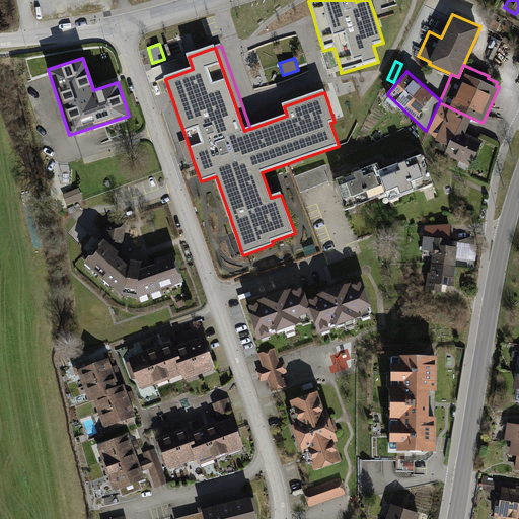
[(471,118),(439,102),(426,131),(434,140),(448,146),(444,155),(470,167),(483,140),(465,132),(471,118)]
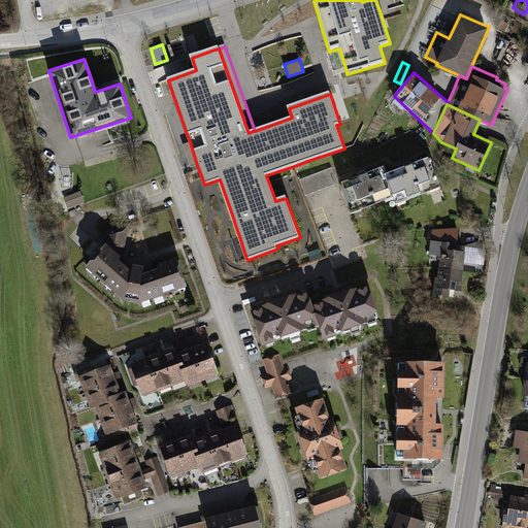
[(197,165),(190,142),(183,144),(191,167),(197,165)]
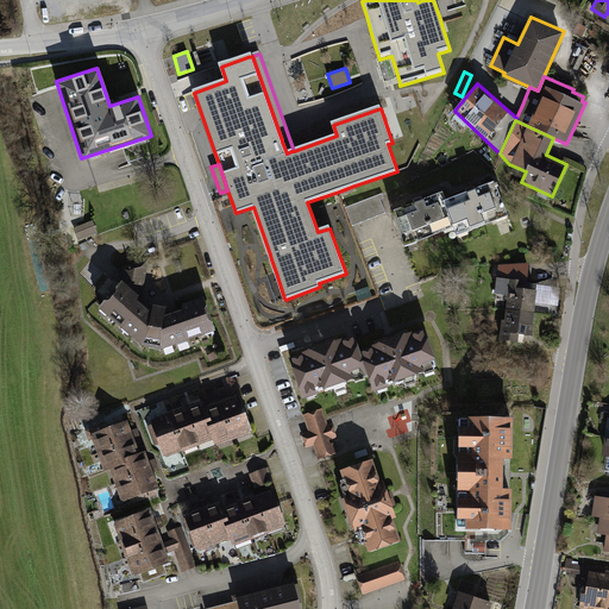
[(470,189),(445,199),(454,226),(457,234),(508,215),(495,181),(470,189)]
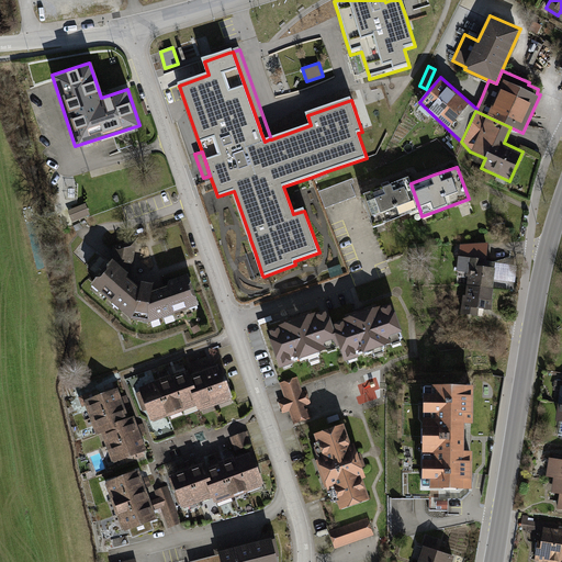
[(386,184),(361,193),(373,226),(419,209),(411,183),(408,177),(386,184)]
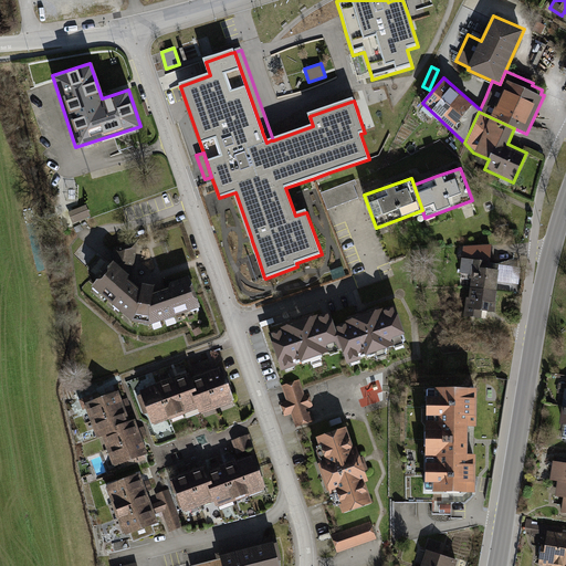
[(358,198),(352,181),(336,187),(321,194),(327,210),(358,198)]
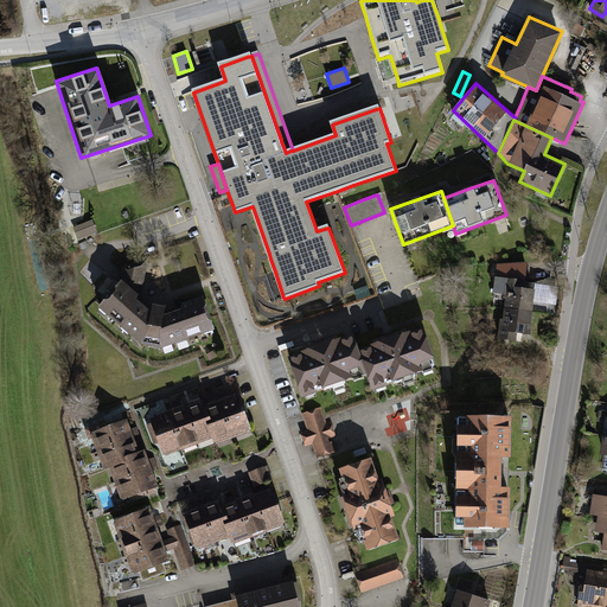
[(98,230),(93,218),(71,228),(77,240),(98,230)]
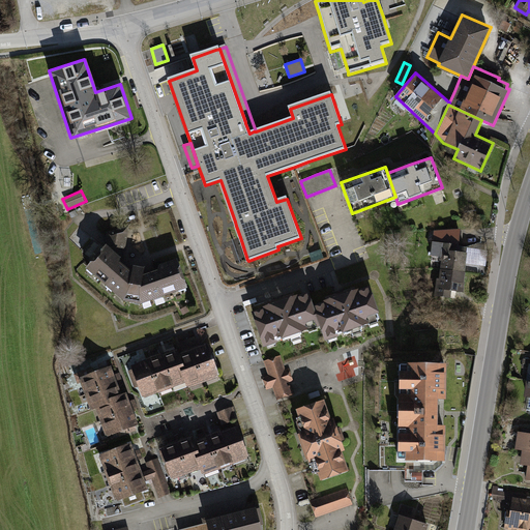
[(89,260),(85,267),(125,302),(138,304),(187,287),(177,258),(158,263),(157,268),(143,273),(144,266),(133,264),(130,271),(127,267),(121,262),(128,226),(107,232),(105,243),(100,247),(100,252),(93,259),(89,260)]
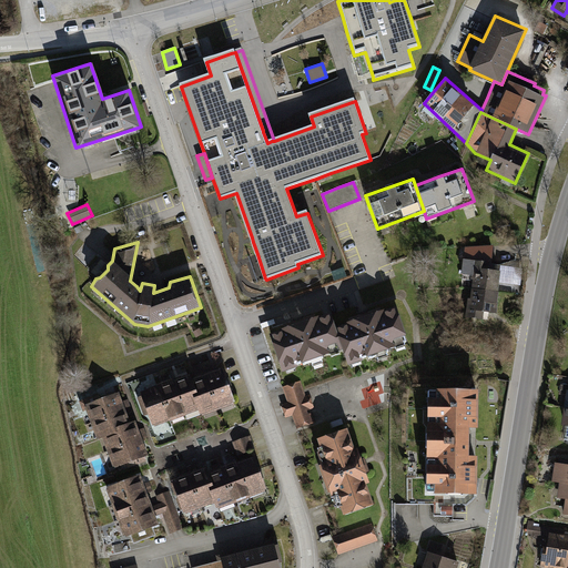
[(492,255),(469,253),(466,277),(477,279),(476,292),(504,294),(506,275),(499,274),(499,267),(490,266),(492,255)]
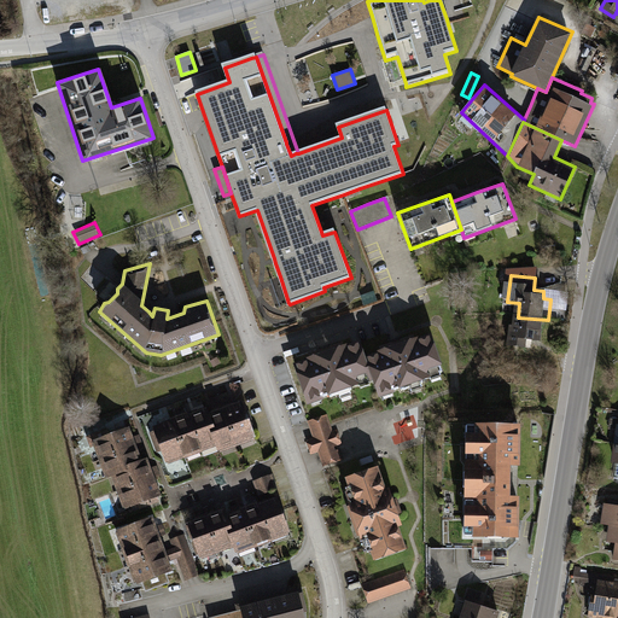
[(377,301),(373,292),(361,296),(365,305),(377,301)]
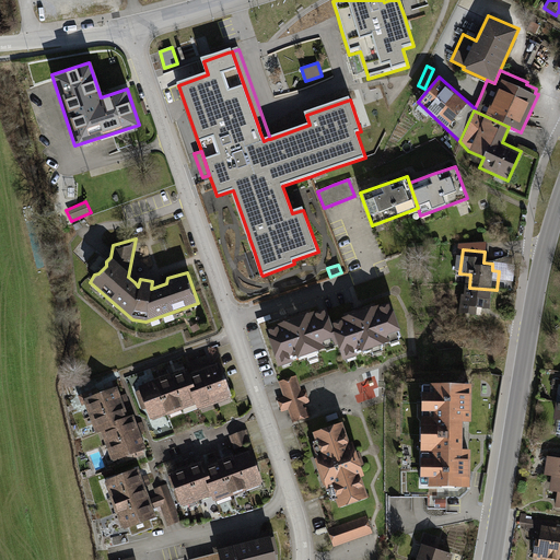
[(497,290),(469,288),(466,317),(485,319),(486,311),(494,312),(497,290)]
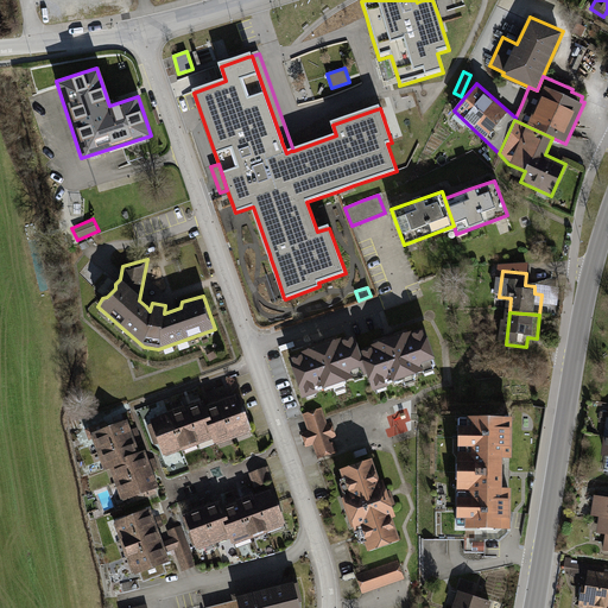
[(391,340),(359,350),(368,375),(373,390),(438,368),(424,328),(391,340)]
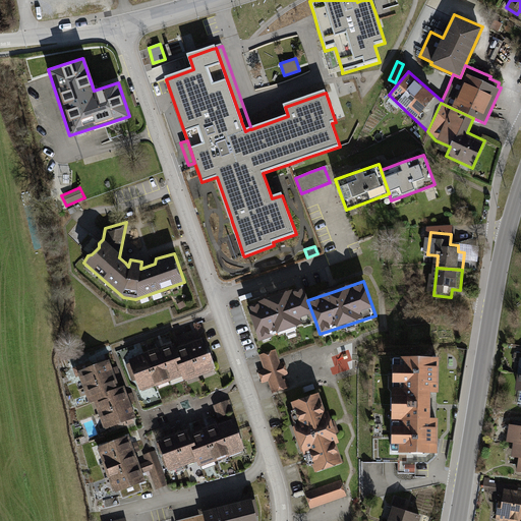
[(275,297),(249,305),(261,340),(315,322),(307,300),(303,287),(275,297)]
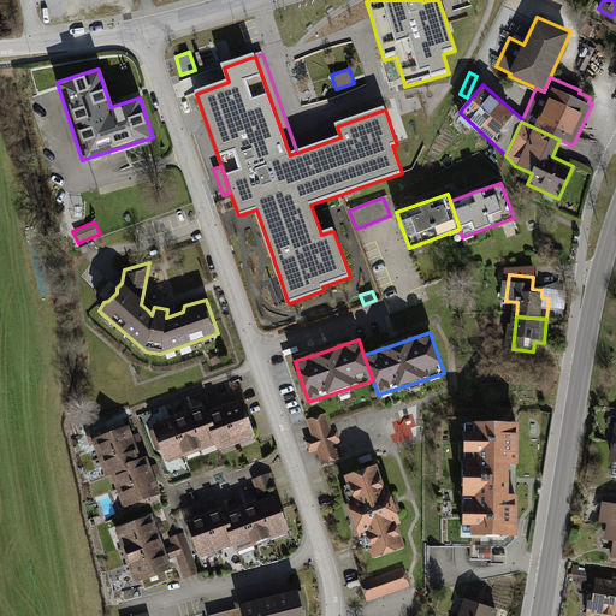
[(261,439),(247,401),(230,407),(244,445),(261,439)]
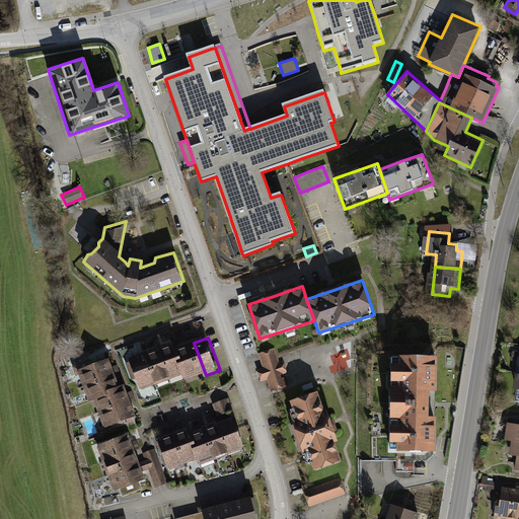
[(206,375),(194,343),(178,349),(189,376),(191,381),(206,375)]
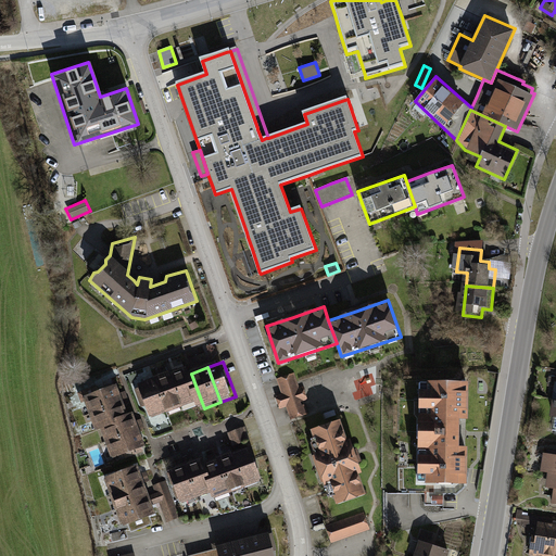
[(202,403),(191,374),(189,368),(174,374),(187,408),(202,403)]
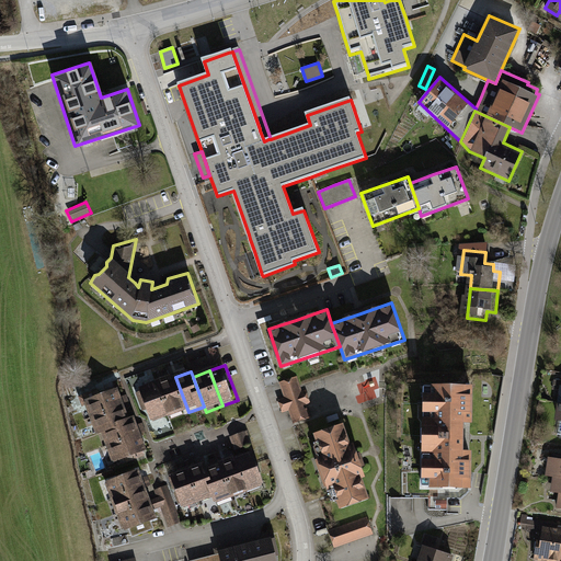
[(189,412),(175,377),(159,382),(173,419),(189,412)]
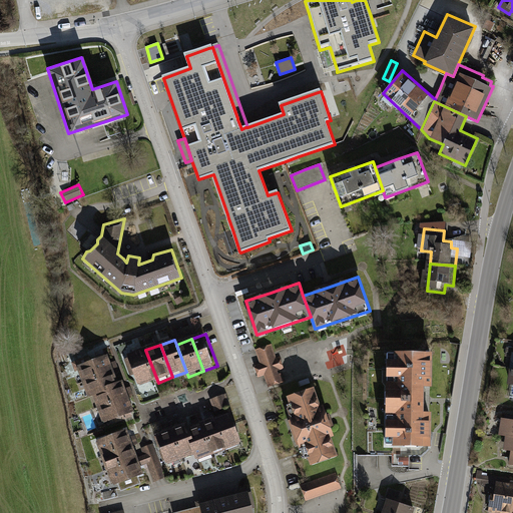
[(274,347),(257,352),(262,366),(255,368),(260,380),(266,378),(268,384),(270,391),(287,386),(285,379),(283,373),(287,372),(283,360),(279,361),(274,347)]
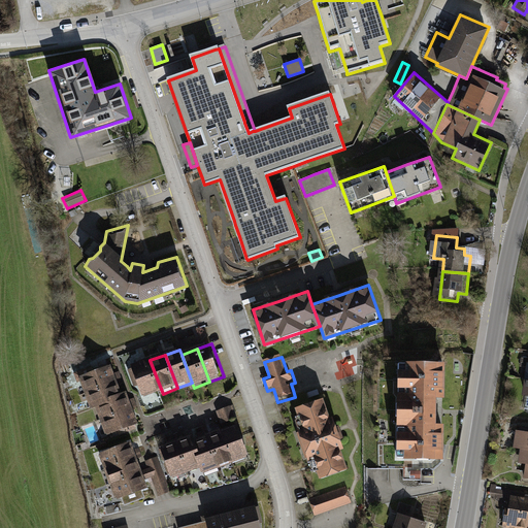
[(163,394),(150,360),(134,366),(146,399),(163,394)]
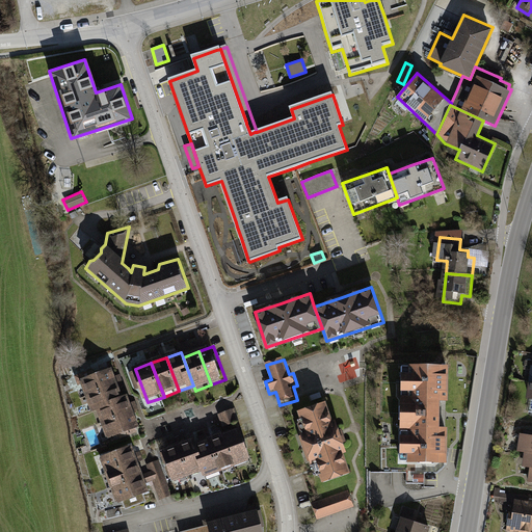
[(399,462),(446,463),(447,427),(441,426),(441,414),(441,401),(447,401),(448,366),(401,365),(399,462)]
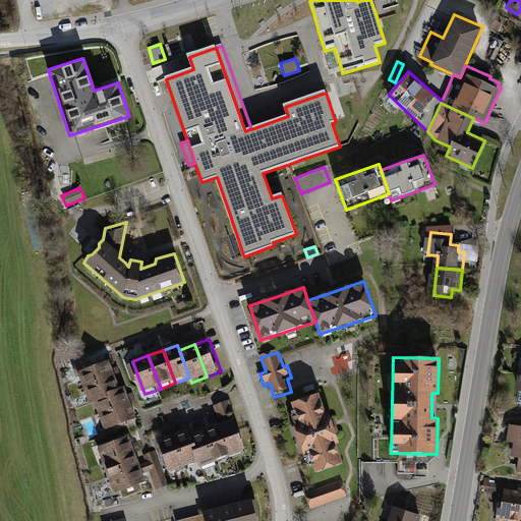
[(87,390),(120,377),(115,362),(80,374),(87,390)]
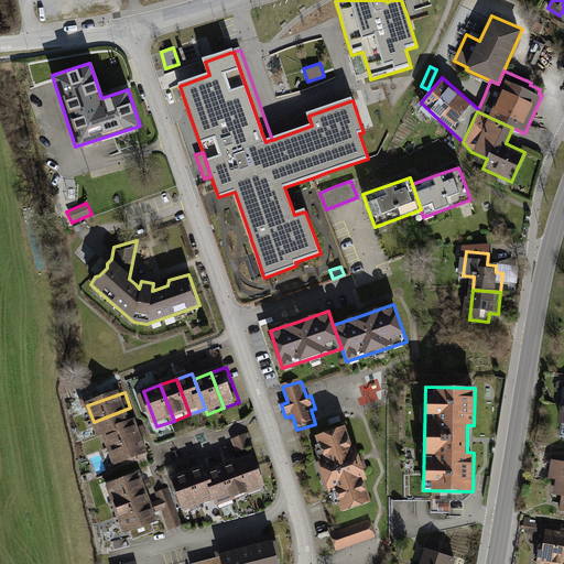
[(106,435),(136,424),(130,408),(94,422),(99,437),(106,435)]
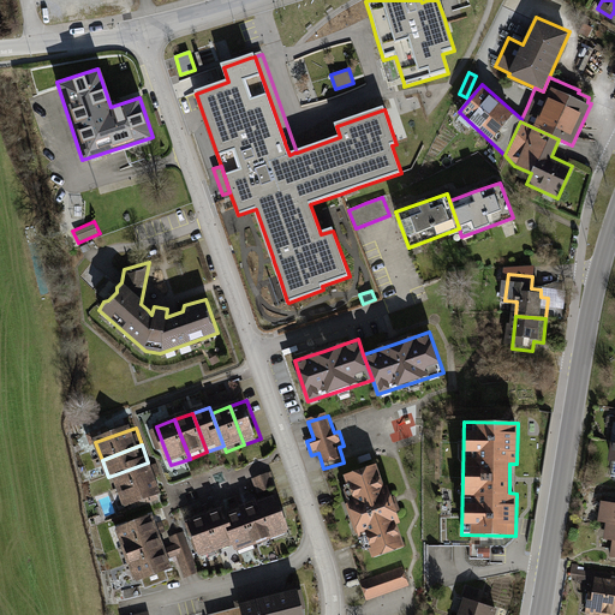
[(115,475),(121,493),(160,478),(154,460),(148,463),(115,475)]
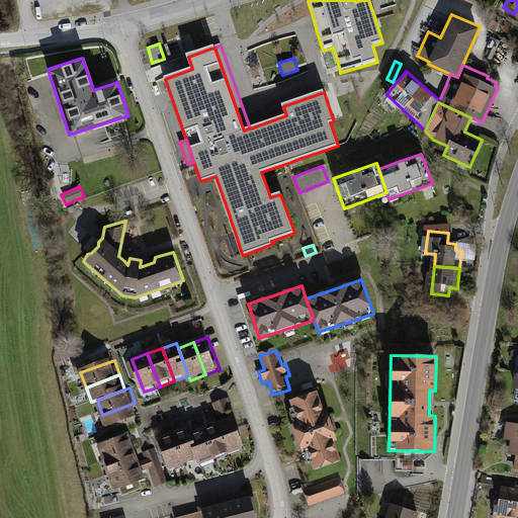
[(307,450),(313,468),(339,459),(333,441),(337,440),(330,419),(327,409),(324,410),(317,391),(288,400),(295,421),(291,423),(301,451),(307,450)]
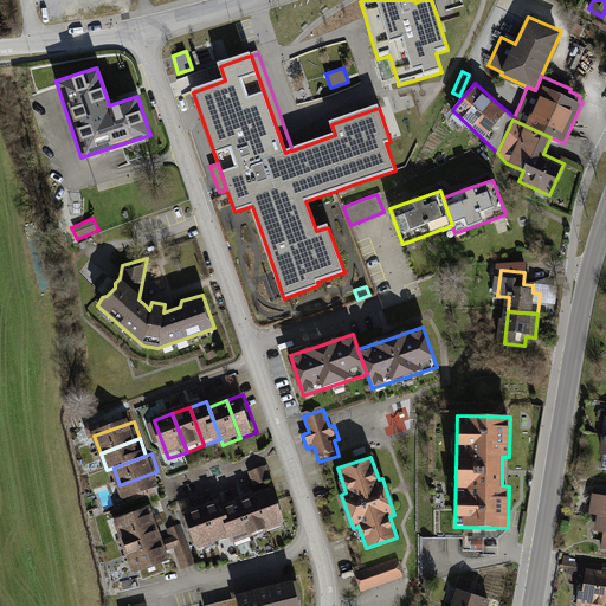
[(271,470),(251,475),(256,491),(275,485),(271,470)]
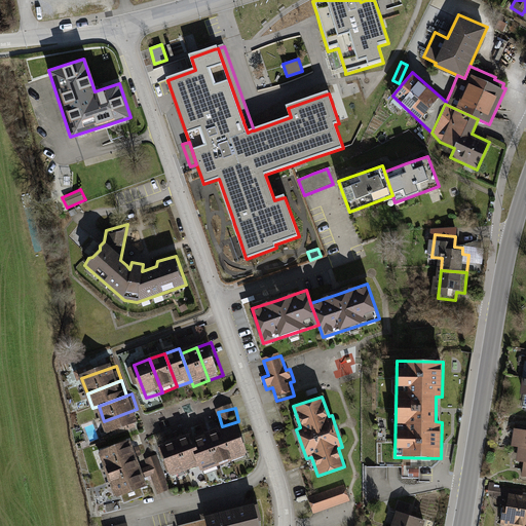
[(137,409),(104,421),(109,436),(142,423),(137,409)]
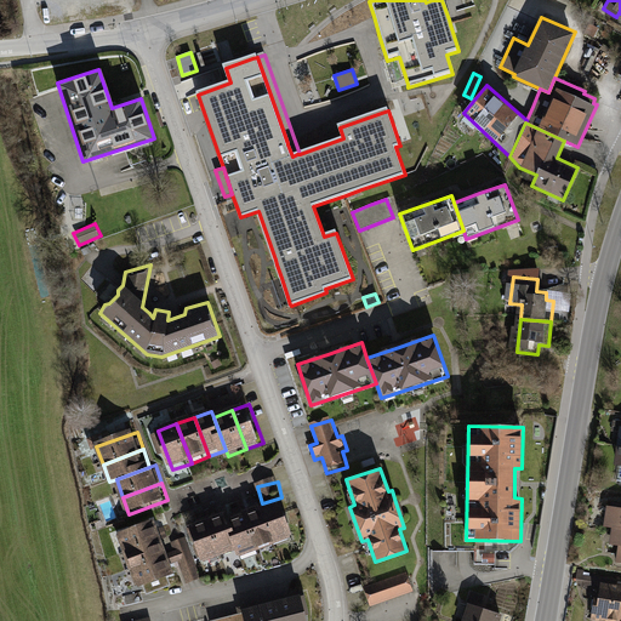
[(297,540),(284,502),(267,508),(280,546),(297,540)]
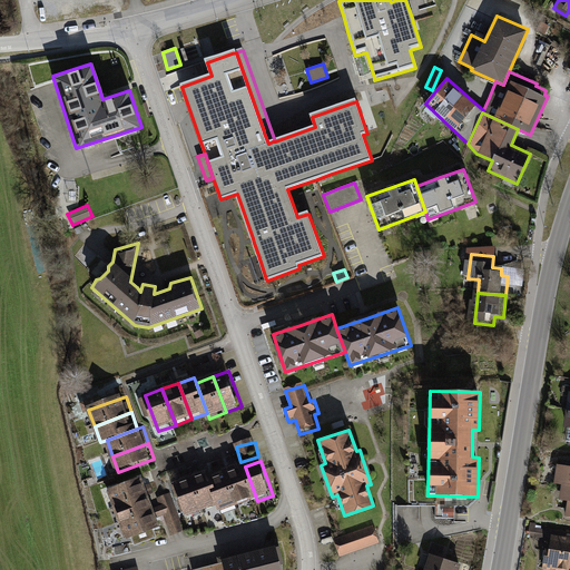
[(257,501),(245,467),(229,471),(243,507),(257,501)]
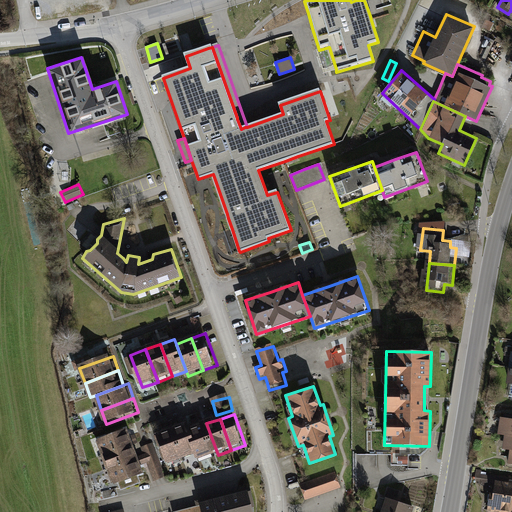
[(502,435),(510,436),(511,436),(511,420),(504,420),(502,435)]
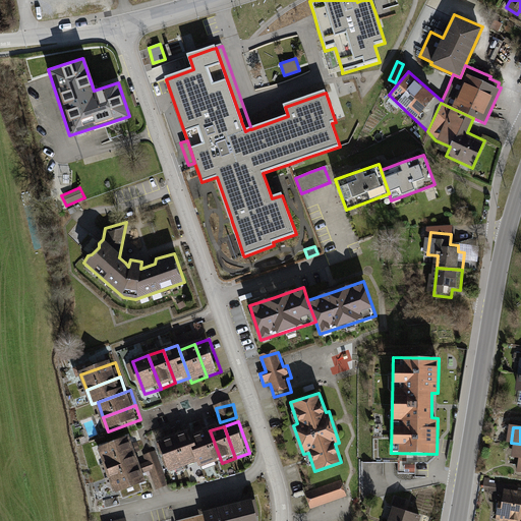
[(204,462),(194,437),(193,430),(177,437),(188,468),(204,462)]
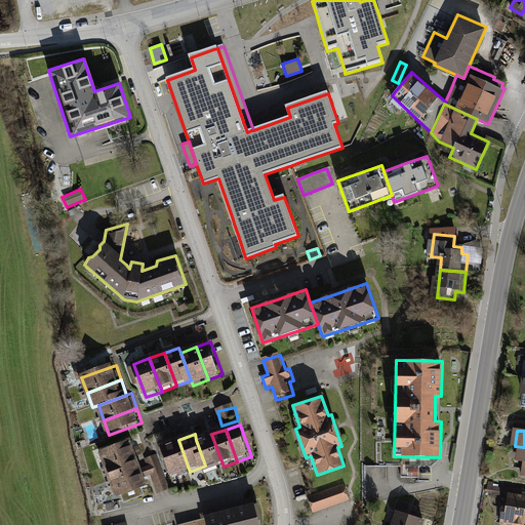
[(224,467),(211,434),(196,440),(205,466),(208,472),(224,467)]
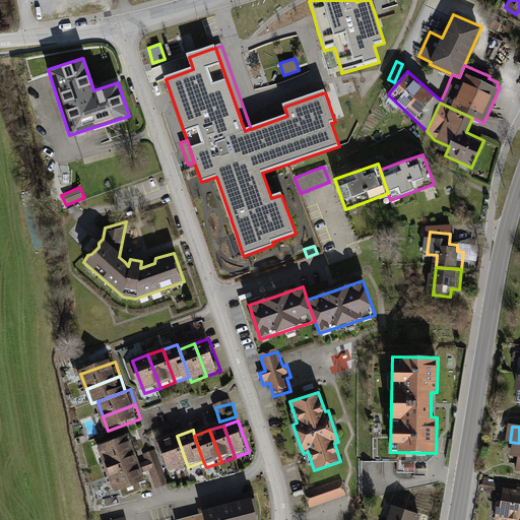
[(188,467),(177,436),(160,441),(172,472),(188,467)]
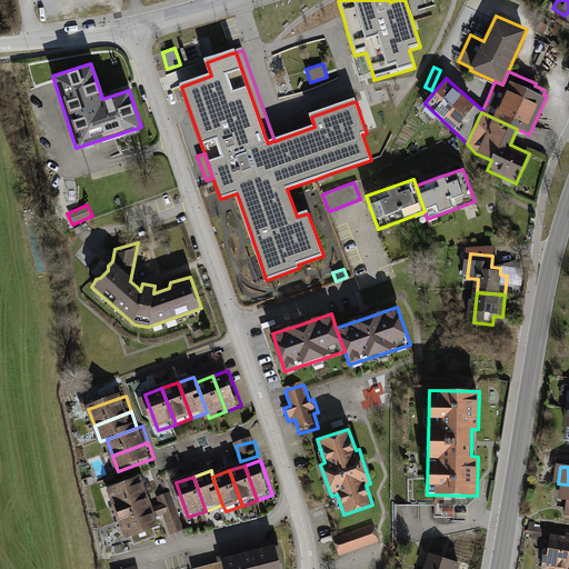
[(151,497),(145,480),(111,492),(117,509),(151,497)]
